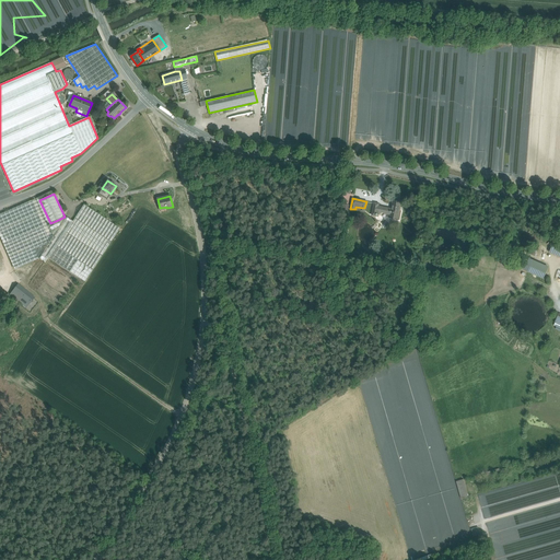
[(48,224),(37,199),(33,201),(38,214),(39,217),(43,225),(44,226),(47,235),(48,236),(49,238),(54,237),(50,231),(48,224)]
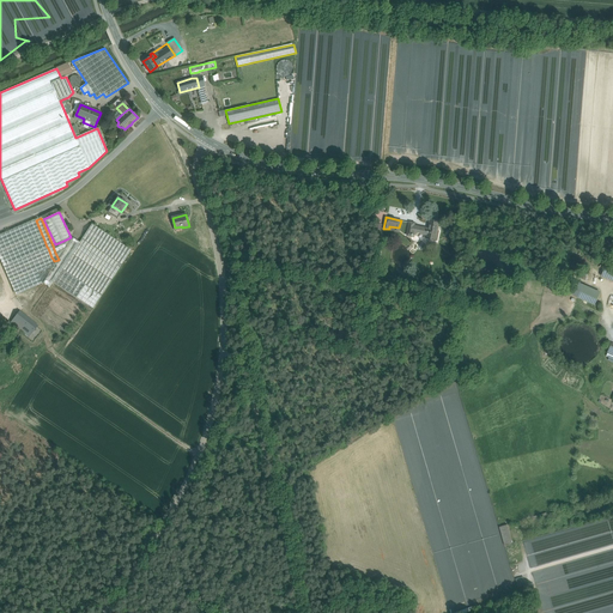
[(439,222),(430,219),(429,229),(414,226),(414,223),(410,223),(407,235),(412,236),(412,237),(413,237),(413,235),(414,235),(416,235),(417,234),(418,232),(428,235),(426,237),(436,240),(439,222)]
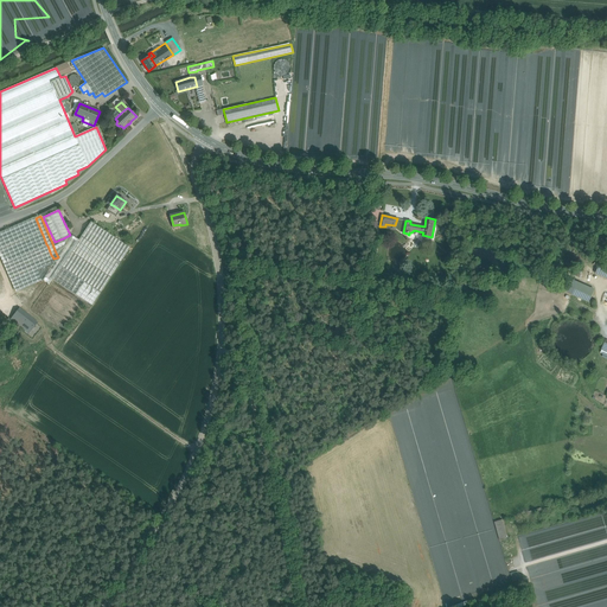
[(36,218),(0,232),(0,250),(42,232),(36,218)]
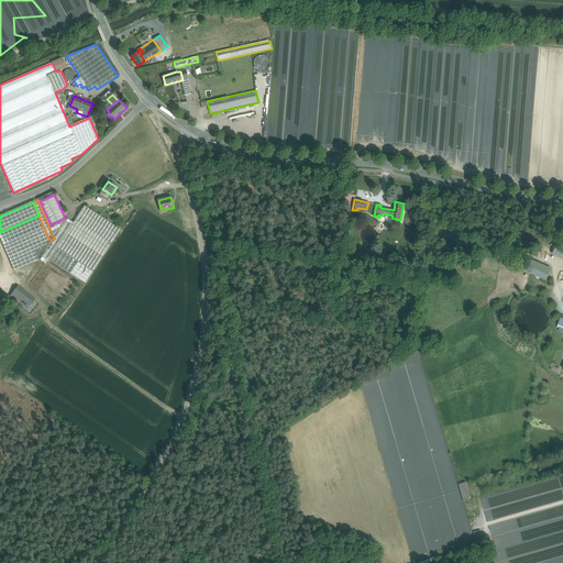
[(121,229),(85,206),(75,219),(112,243),(121,229)]
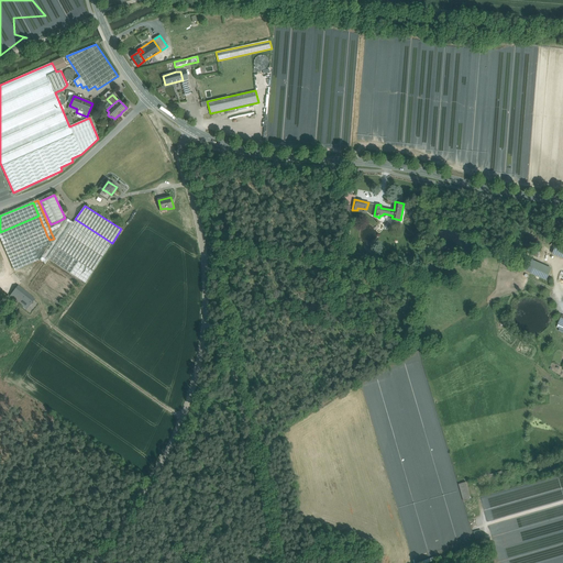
[(40,218),(0,234),(0,236),(3,244),(43,227),(40,218)]
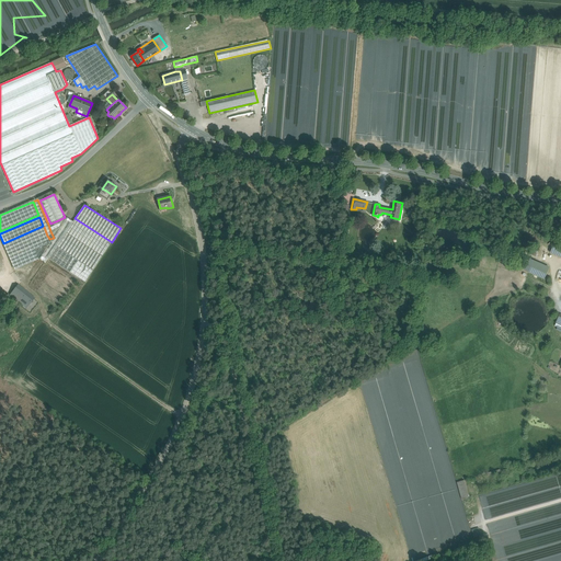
[(112,242),(75,218),(66,232),(102,256),(112,242)]
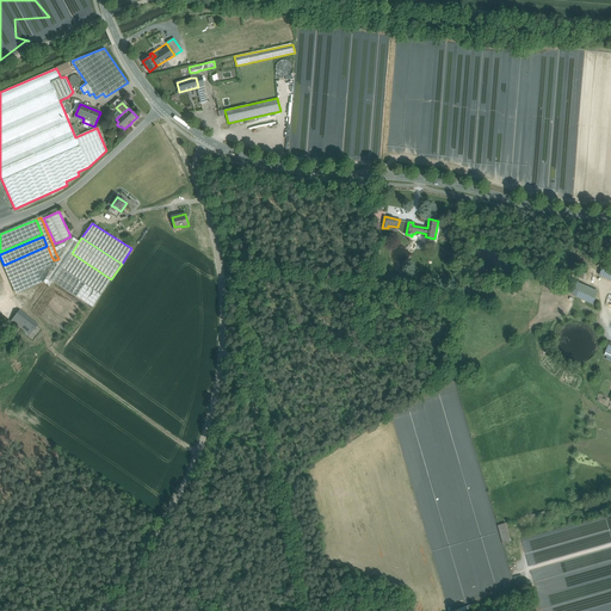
[(55,244),(53,245),(55,252),(67,246),(63,240),(55,244)]
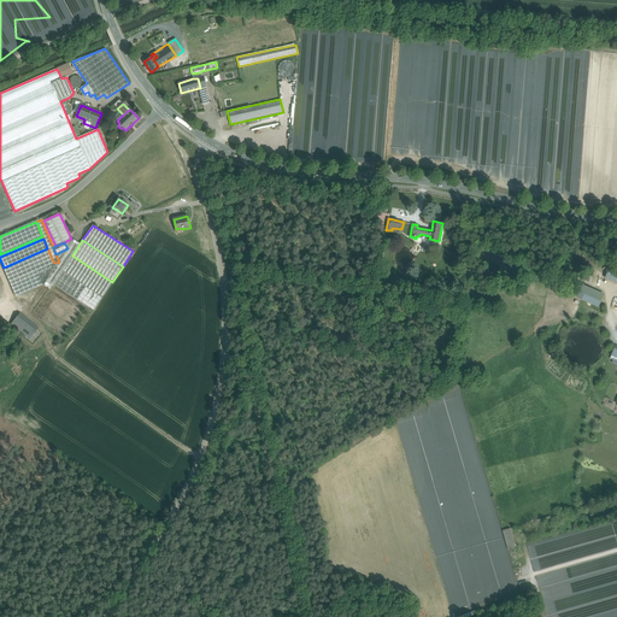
[(48,250),(4,269),(9,278),(52,259),(48,250)]
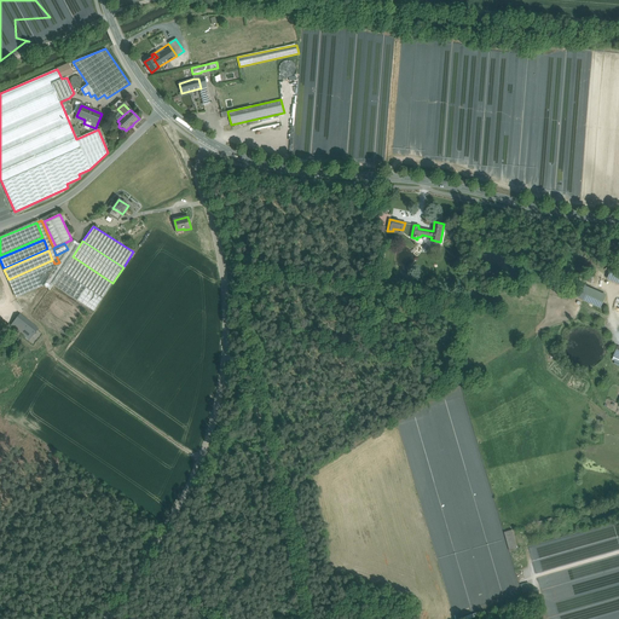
[(113,283),(73,256),(63,272),(103,299),(113,283)]
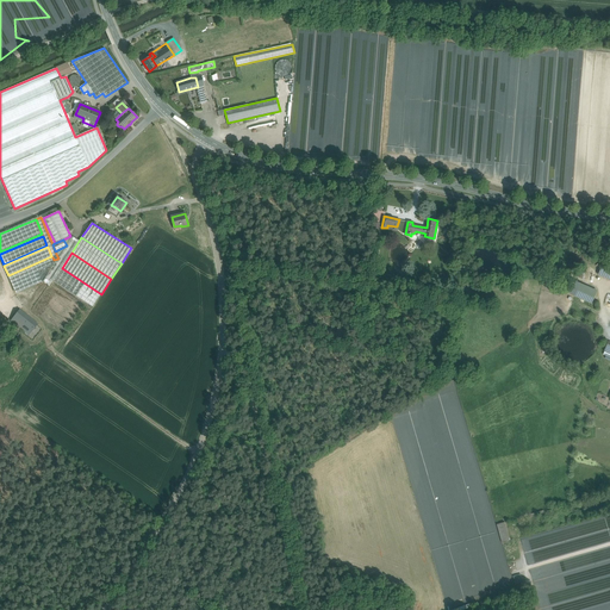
[(55,263),(54,260),(53,257),(8,277),(11,282),(38,272),(55,263)]
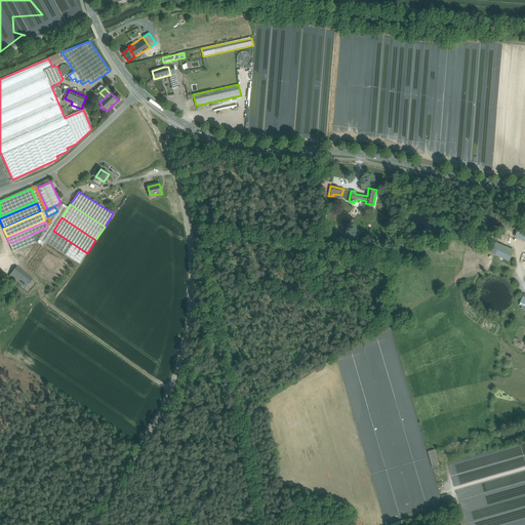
[(524,229),(520,227),(516,237),(524,240),(524,229)]
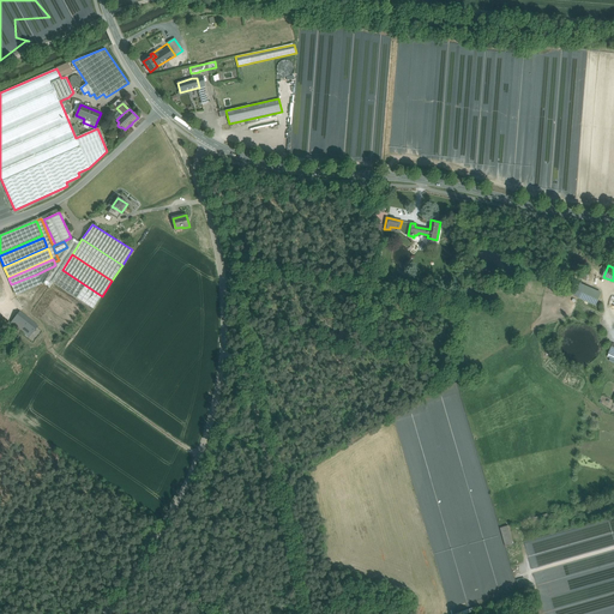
[(102,296),(62,270),(53,283),(94,309),(102,296)]
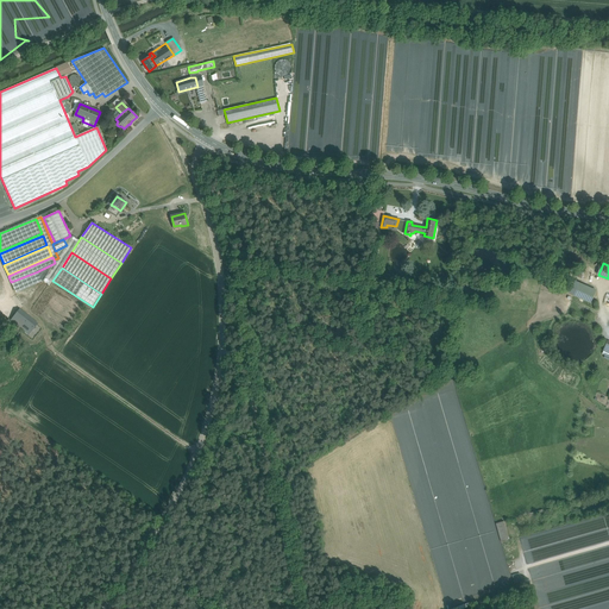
[(38,271),(11,282),(16,293),(43,281),(38,271)]
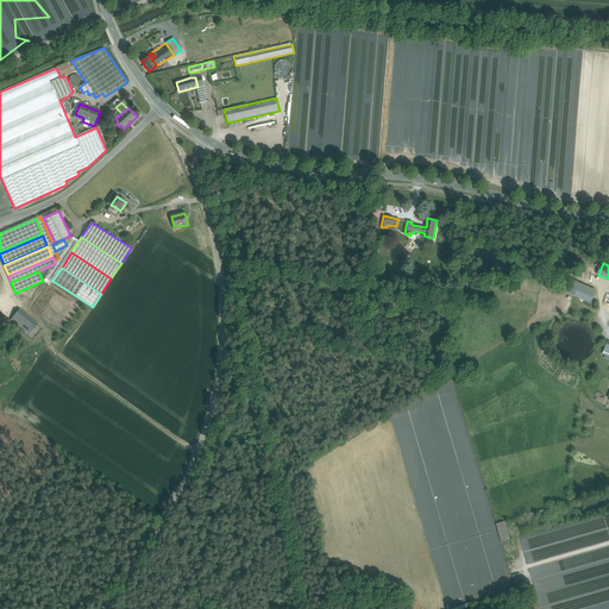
[(594,297),(577,290),(575,295),(591,303),(594,297)]
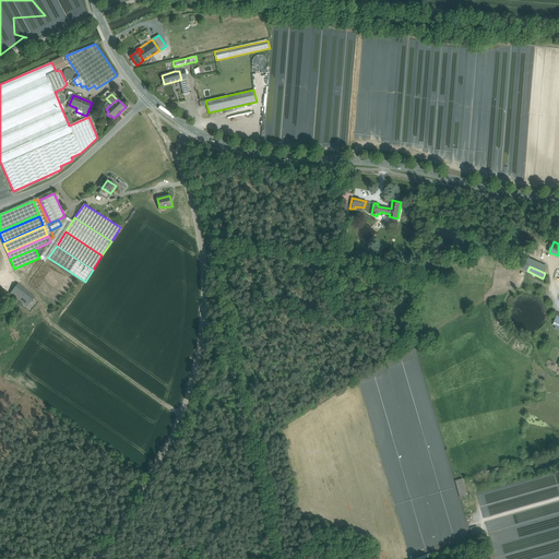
[(35,297),(18,284),(12,290),(25,300),(23,304),(27,307),(35,297)]
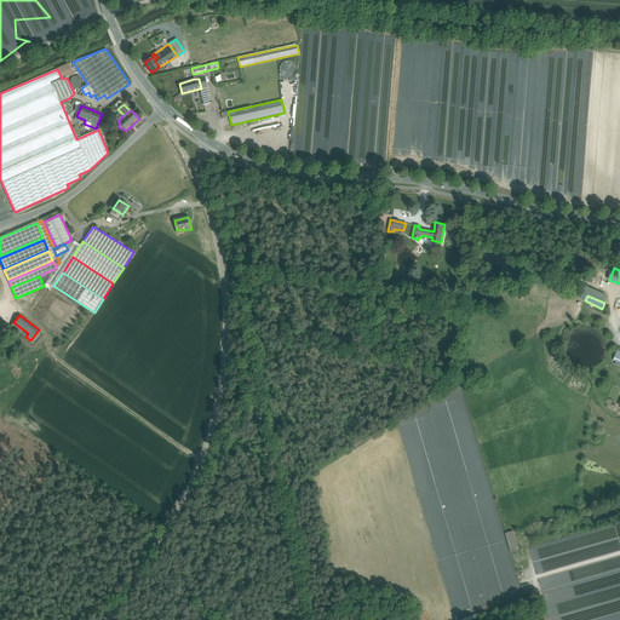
[(515,547),(516,551),(518,550),(515,530),(506,532),(510,549),(515,547)]
